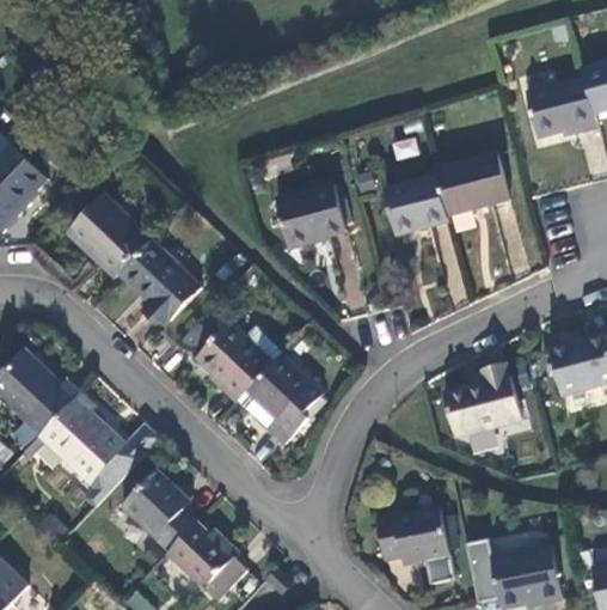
[(606,59),(580,67),(581,77),(592,114),(606,109),(606,59)]
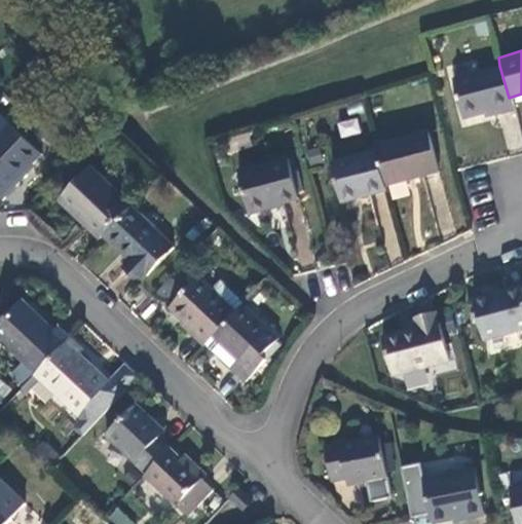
[(494,112),(512,107),(509,98),(499,66),(450,78),(460,117),(493,108),(494,112)]
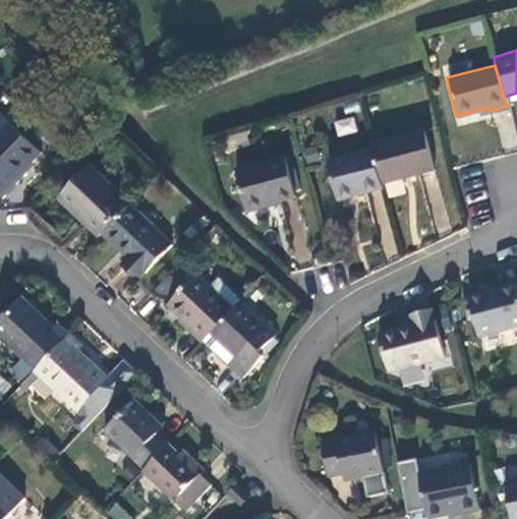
[(350,115),(330,118),(332,133),(352,130),(350,115)]
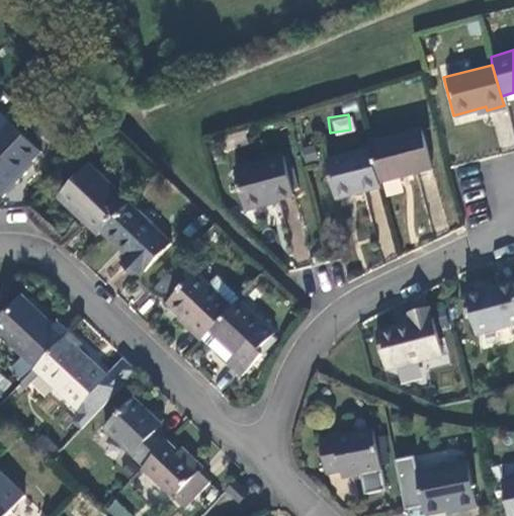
[(12,176),(37,150),(6,120),(0,126),(0,194),(15,178),(12,176)]
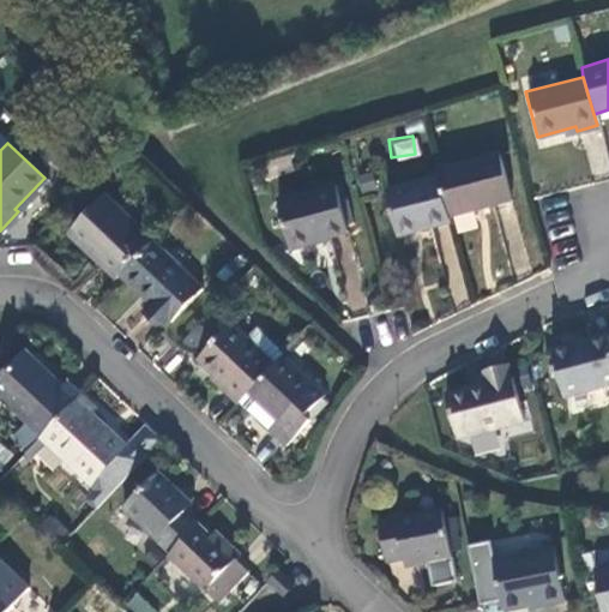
[(436,175),(446,216),(510,199),(496,153),(434,169),(436,175)]
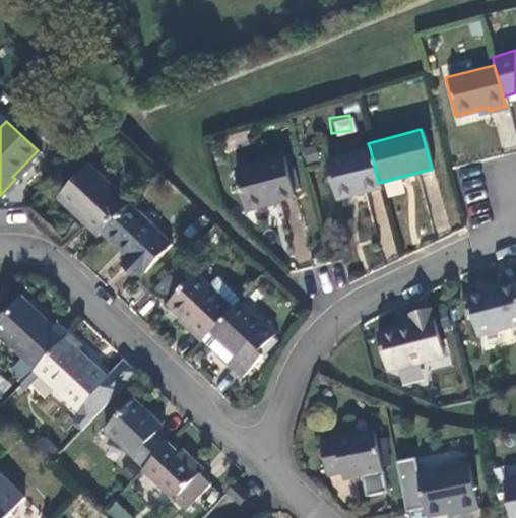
[(335,198),(379,187),(378,183),(370,148),(325,160),(335,198)]
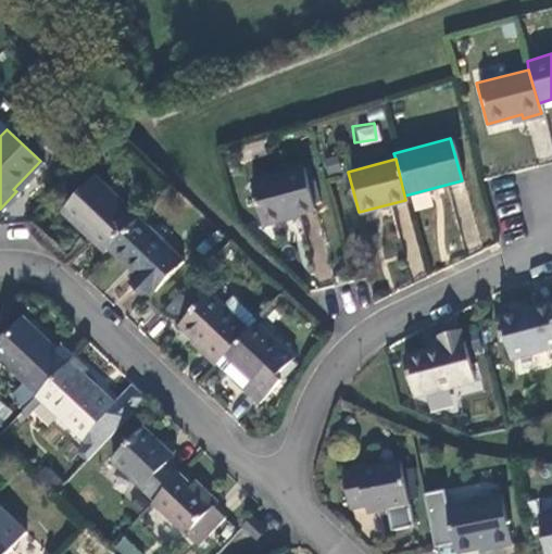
[(313,209),(301,166),(249,180),(261,224),(284,218),(283,216),(313,209)]
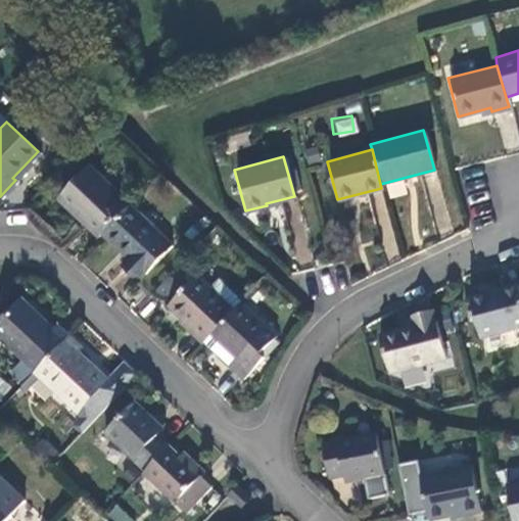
[(55,198),(96,237),(100,233),(127,204),(128,204),(87,166),(55,198)]
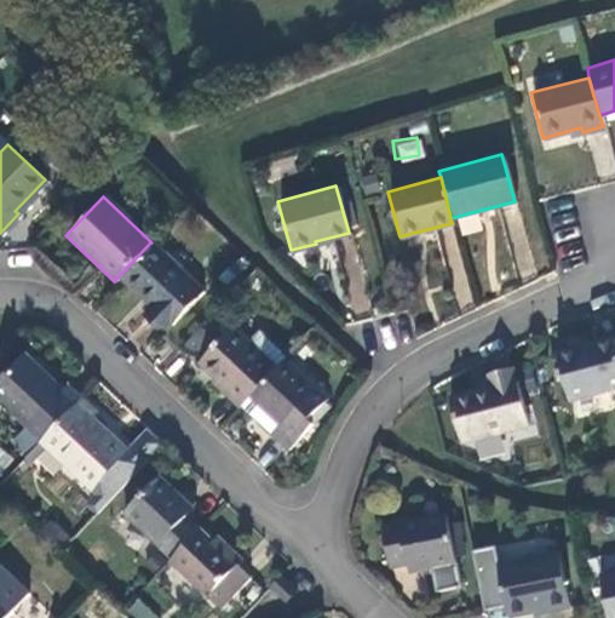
[(150,242),(119,276),(150,307),(141,315),(159,333),(168,324),(201,291),(150,242)]
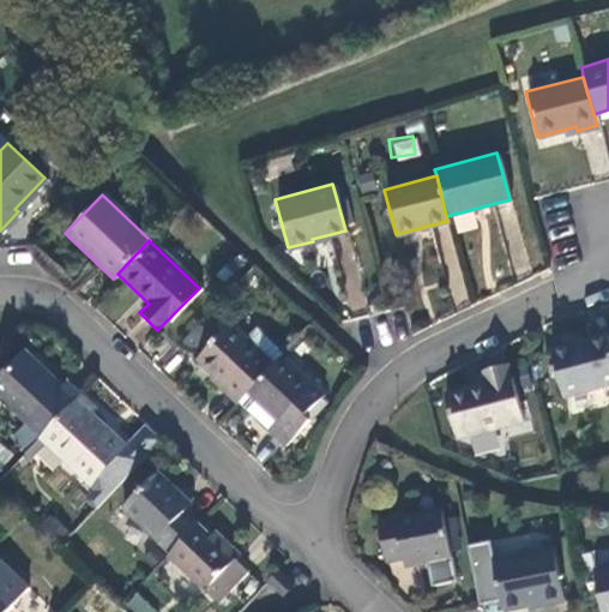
[(222,388),(236,401),(245,391),(279,355),(282,353),(254,327),(243,337),(228,323),(194,358),(224,385),(222,388)]
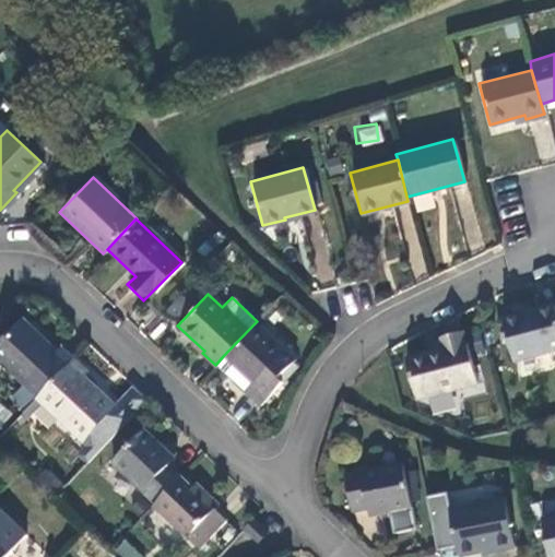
[(554,347),(554,310),(553,304),(500,317),(504,330),(499,331),(502,339),(506,338),(511,359),(554,347)]
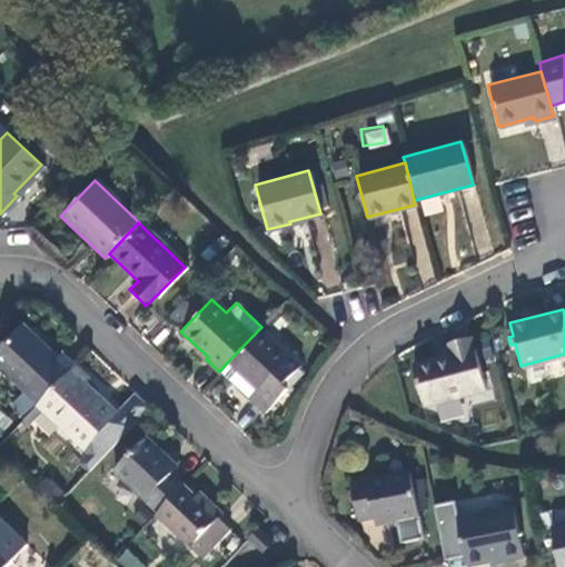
[(23,416),(35,405),(72,365),(59,354),(56,357),(21,325),(0,346),(0,368),(23,391),(11,404),(23,416)]
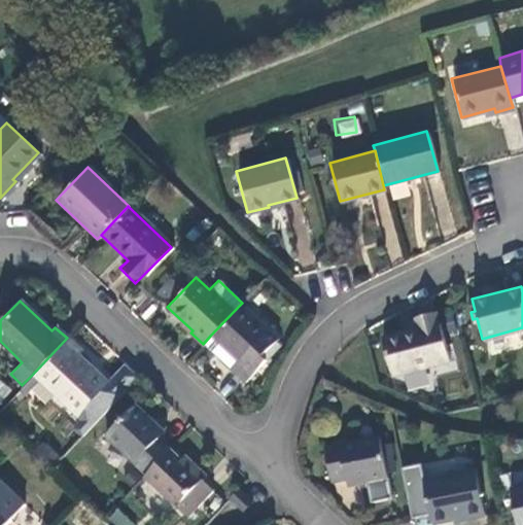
[(240,305),(210,336),(237,360),(230,369),(243,381),(264,359),(260,355),(274,340),(276,339),(240,305)]
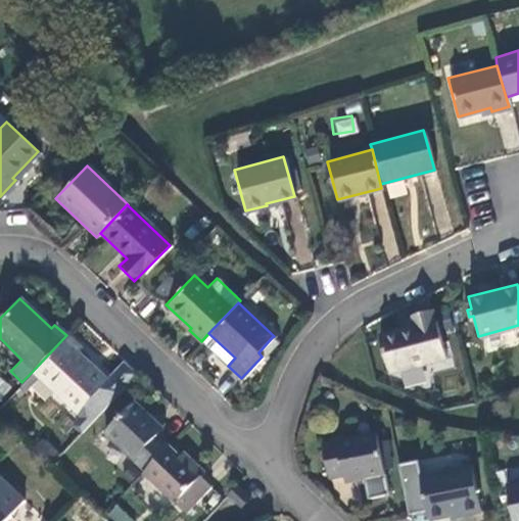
[(433,320),(429,310),(410,314),(413,325),(377,334),(387,372),(443,358),(434,320),(433,320)]
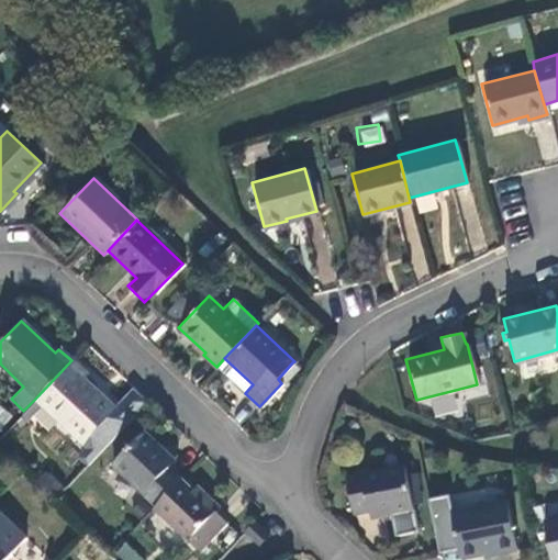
[(253,384),(224,358),(216,367),(245,393),(253,384)]
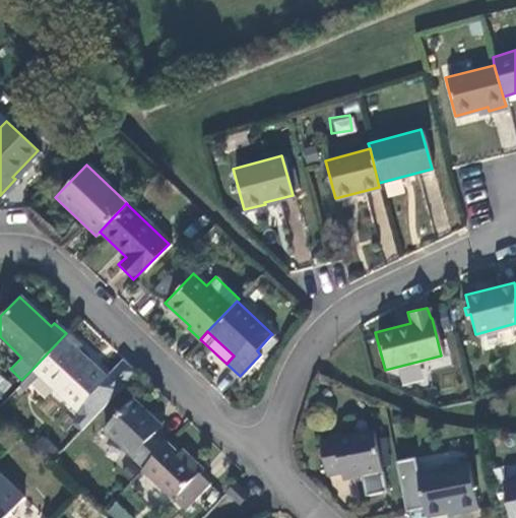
[(78,346),(66,333),(31,370),(75,410),(106,378),(75,349),(78,346)]
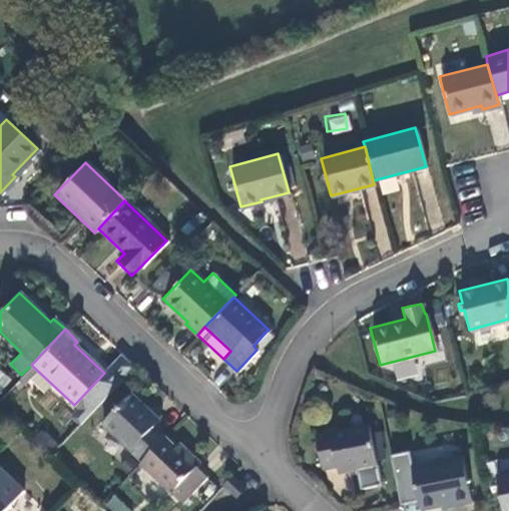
[(271,335),(267,331),(253,346),(257,350),(271,335)]
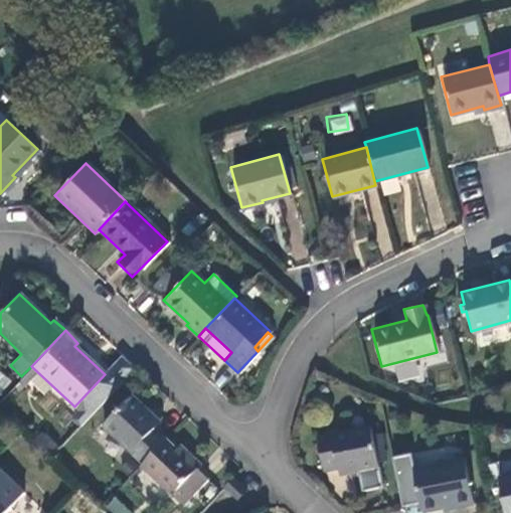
[(141,462),(164,438),(153,426),(140,415),(145,409),(130,395),(102,424),(141,462)]
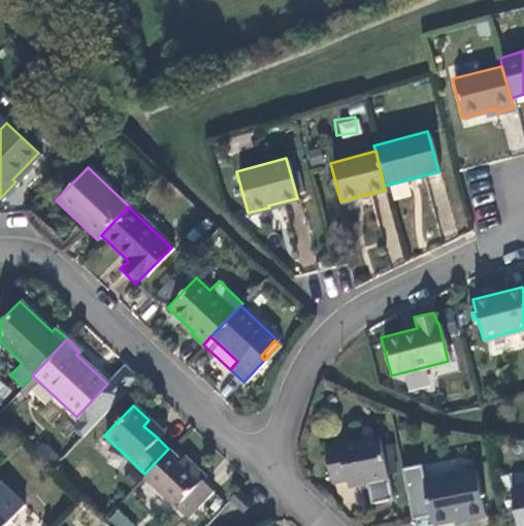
[(162,432),(149,420),(143,426),(157,437),(162,432)]
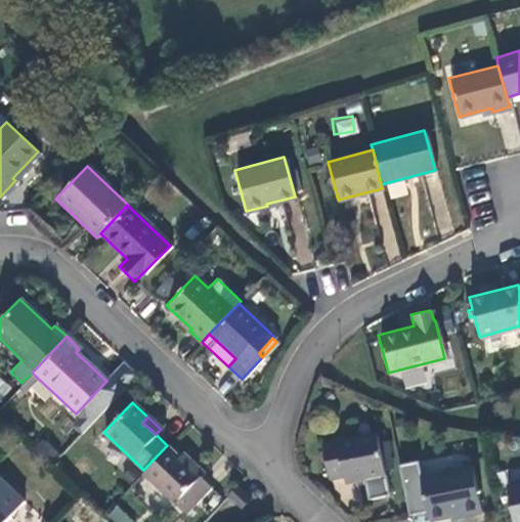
[(387,494),(383,474),(375,432),(320,444),(327,477),(342,474),(360,470),(362,478),(366,498),(387,494)]
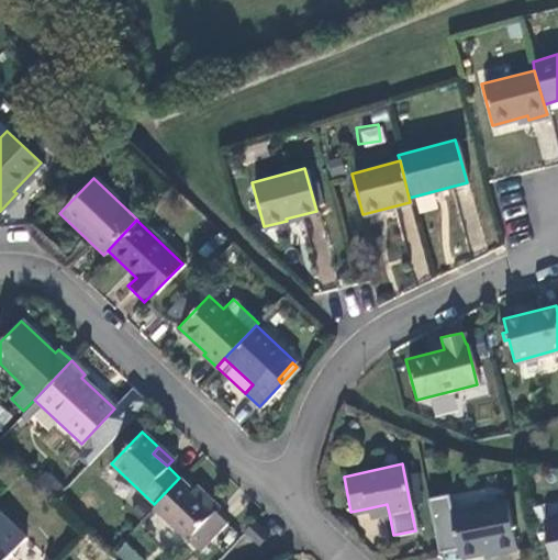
[(191,489),(179,478),(154,504),(152,507),(198,551),(225,522),(213,510),(191,489)]
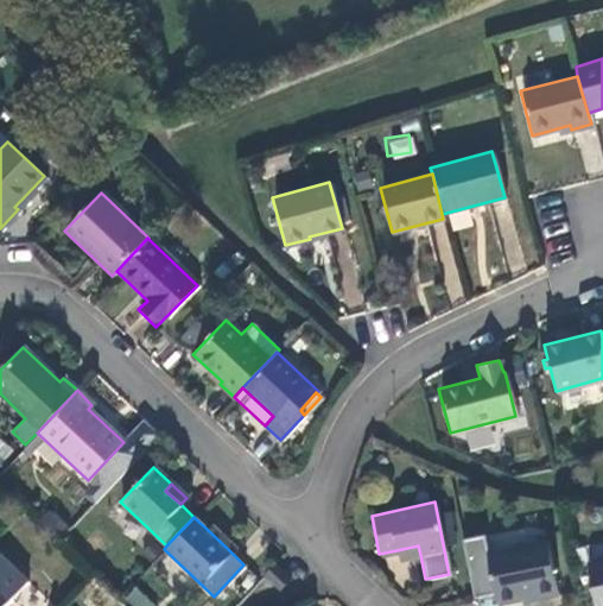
[(207,529),(230,551),(235,547),(211,524),(207,529)]
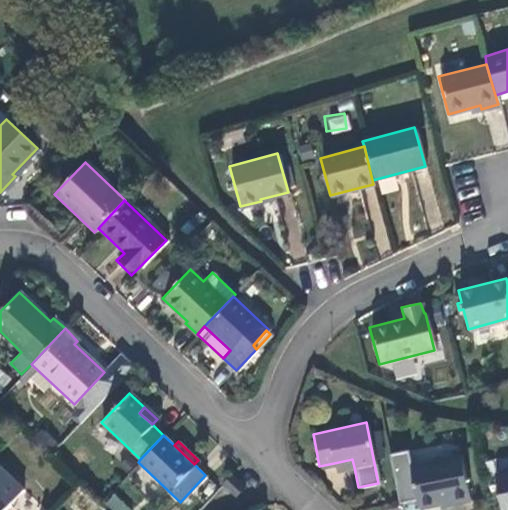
[(451,502),(468,498),(459,456),(409,466),(417,506),(451,499),(451,502)]
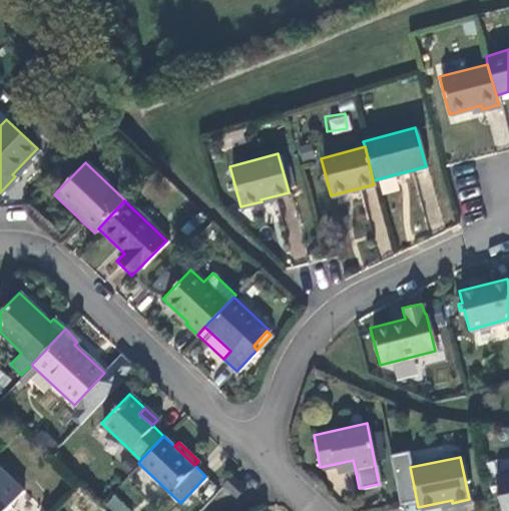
[(353,460),(335,464),(337,472),(355,468),(353,460)]
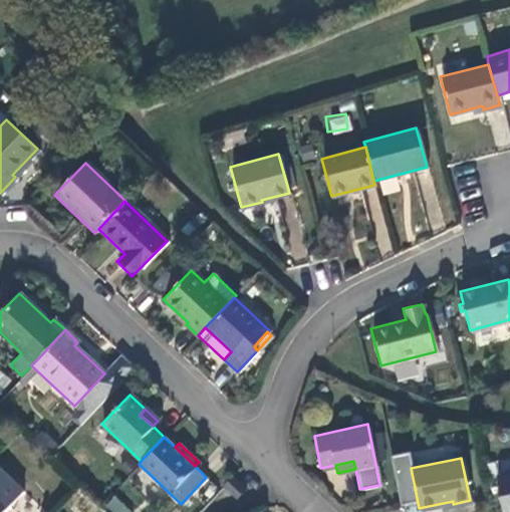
[(0,511),(2,511),(7,507),(22,491),(0,470),(0,511)]
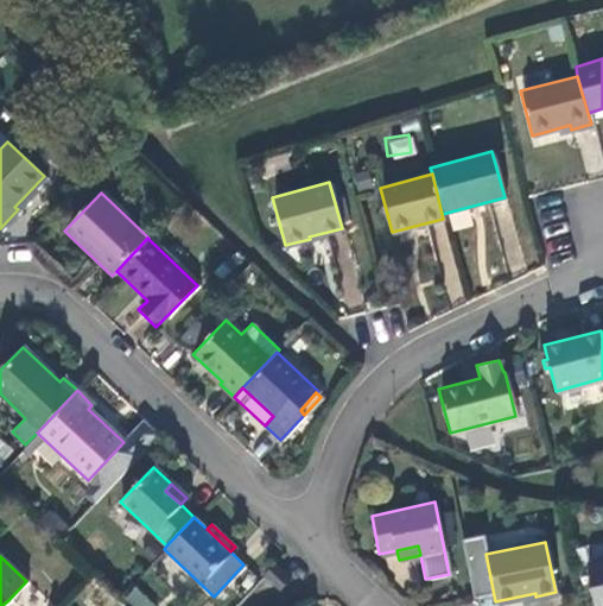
[(602,605),(602,560),(586,565),(595,605),(602,605)]
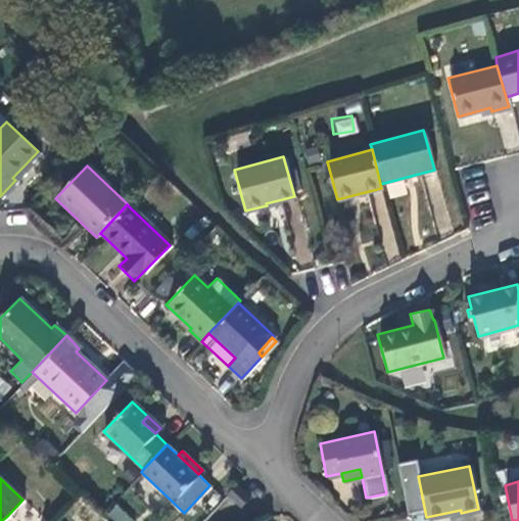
[(248,496),(234,484),(226,493),(239,506),(248,496)]
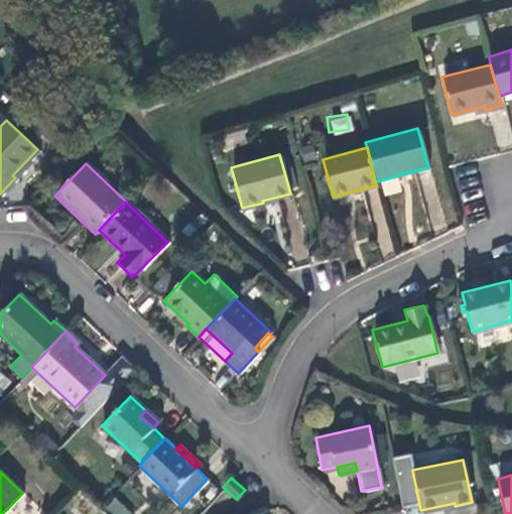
[(22,493),(7,509),(12,513),(43,513),(44,513),(22,493)]
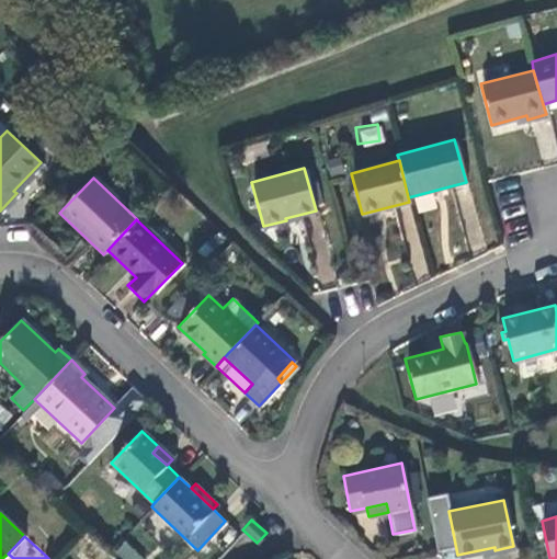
[(120,538),(110,549),(121,558),(137,558),(139,557),(120,538)]
